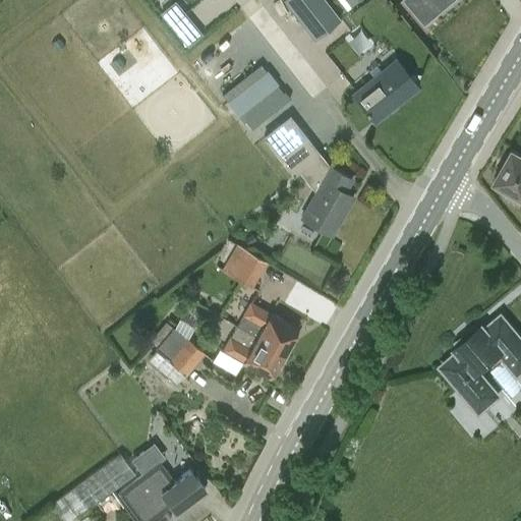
[(339,19),(323,0),(281,0),(312,40),(339,19)]
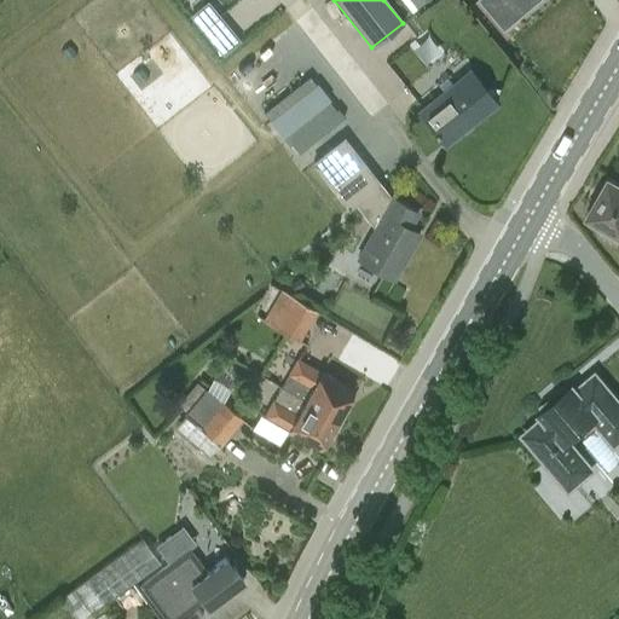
[(479,0),(503,27),(533,0),(479,0)]
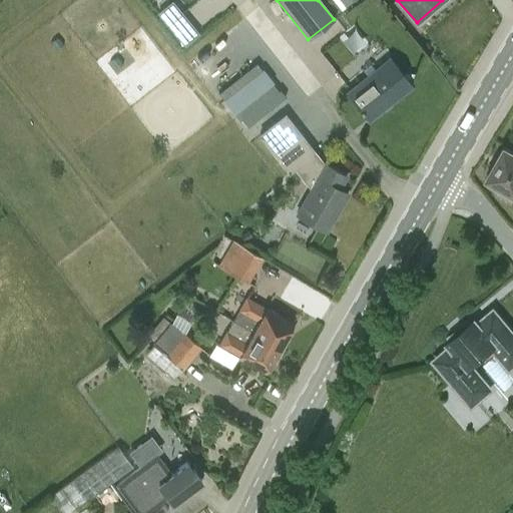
[(180,12),(167,23),(184,45),(198,33),(180,12)]
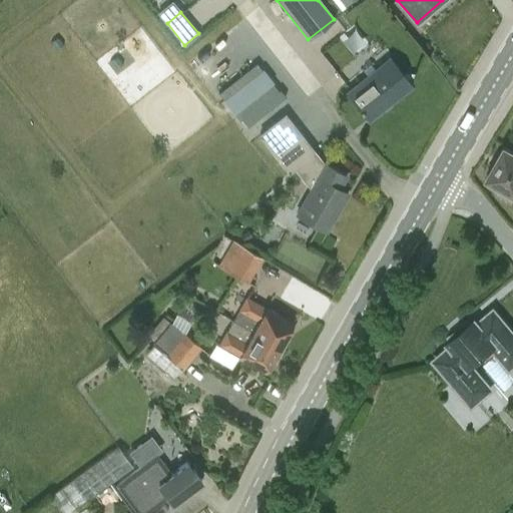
[(409,85),(387,58),(346,92),(368,119),(409,85)]
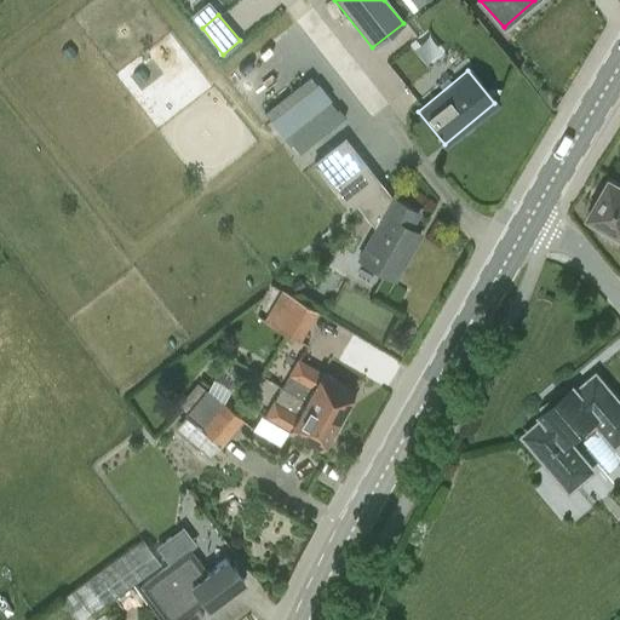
[(297,154),(340,113),(302,72),(258,113),(297,154)]
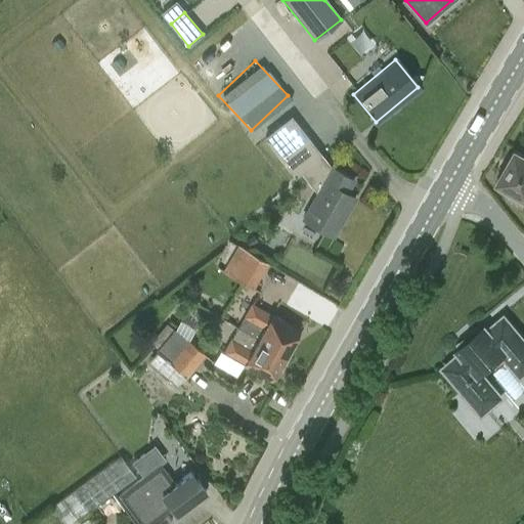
[(310,167),(321,181),(301,218),(332,235),(354,198),(344,192),(351,179),(330,167),(329,170),(318,157),(319,156),(291,120),(265,139),(295,178),(310,167)]
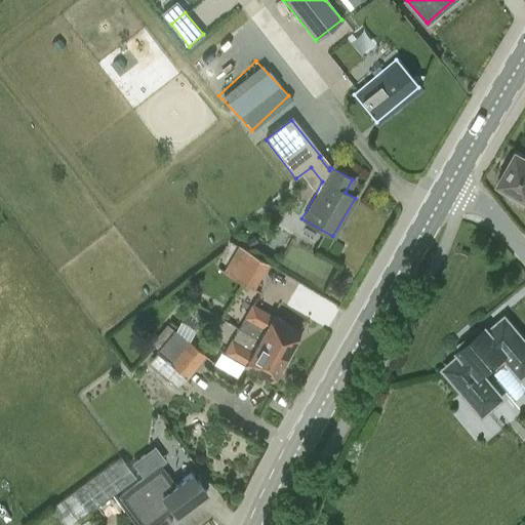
[(495,183),(512,192),(508,199),(523,208),(524,204),(524,155),(514,149),(495,183)]
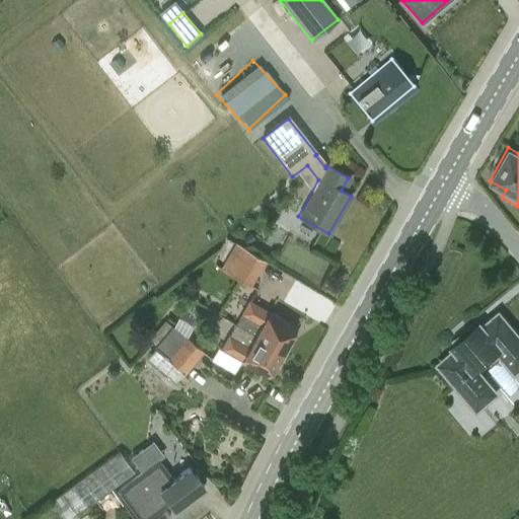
[(264,261),(234,243),(219,270),(248,286),(264,261)]
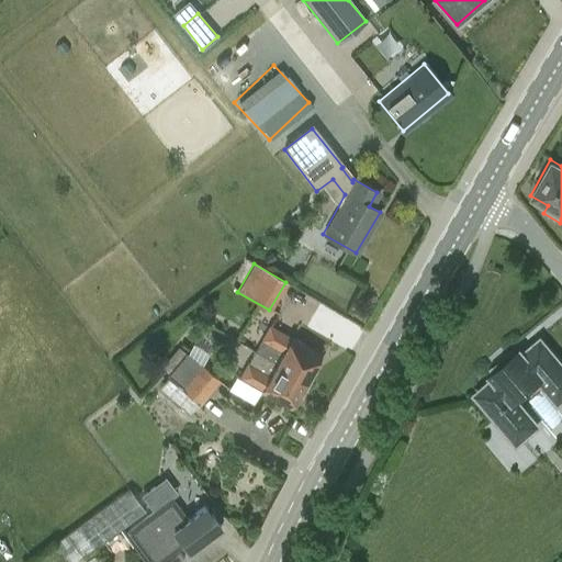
[(266,326),(251,351),(302,381),(303,379),(307,381),(314,370),(310,368),(312,364),(315,358),(317,355),(289,337),(289,338),(266,326)]
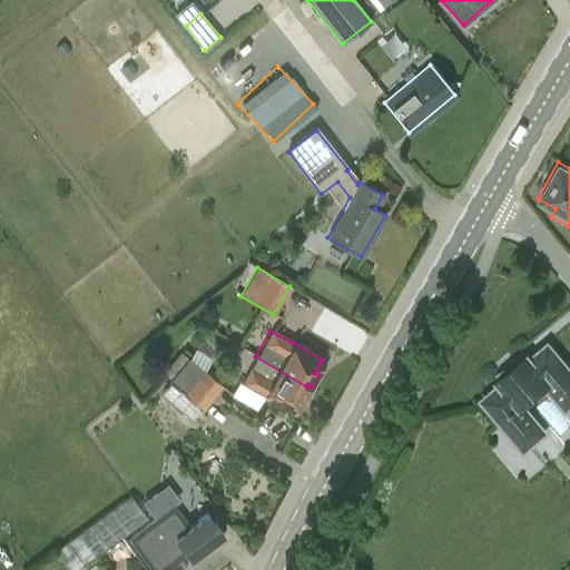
[(519,444),(543,424),(528,406),(547,391),(561,409),(569,401),(569,374),(546,346),(528,361),(524,356),(497,381),(500,385),(482,400),(519,444)]
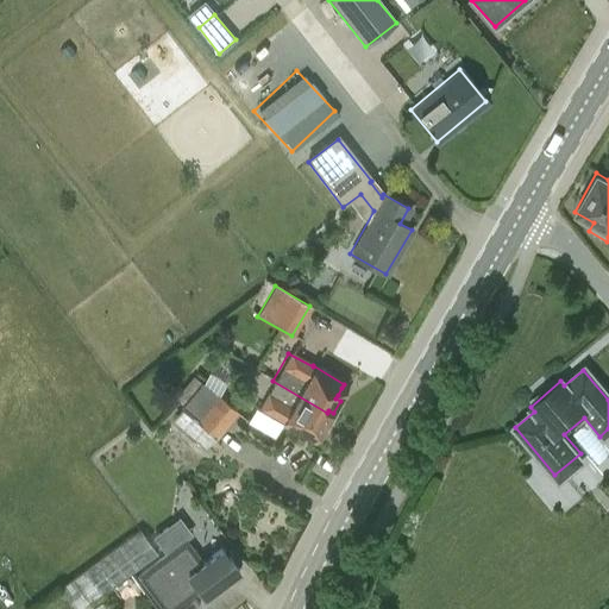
[(272,381),(249,422),(272,437),(281,424),(311,441),(313,438),(318,431),(320,426),(324,428),(331,416),(327,414),(327,413),(272,381)]
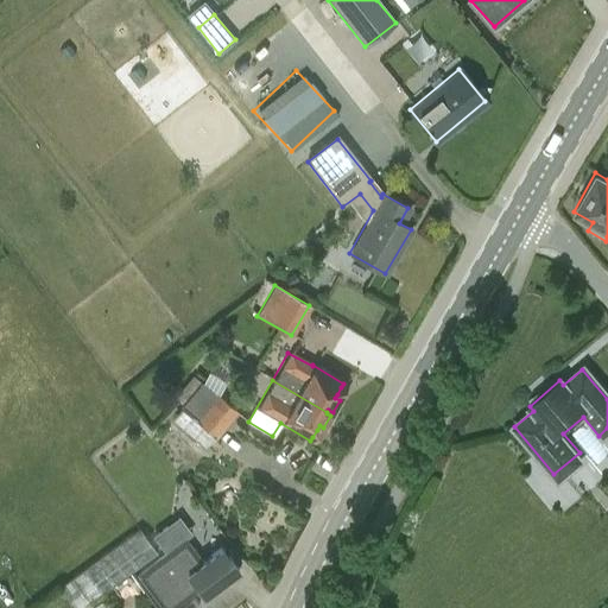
[(235,412),(201,382),(179,409),(214,437),(235,412)]
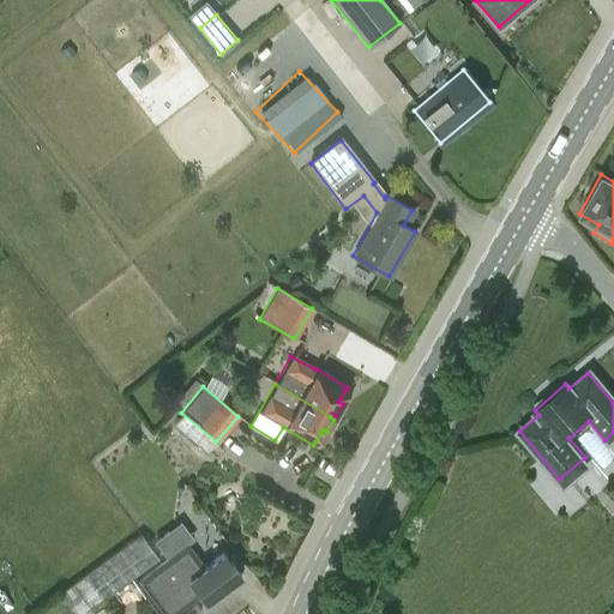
[(140,534),(61,591),(77,613),(80,613),(160,560),(140,534)]
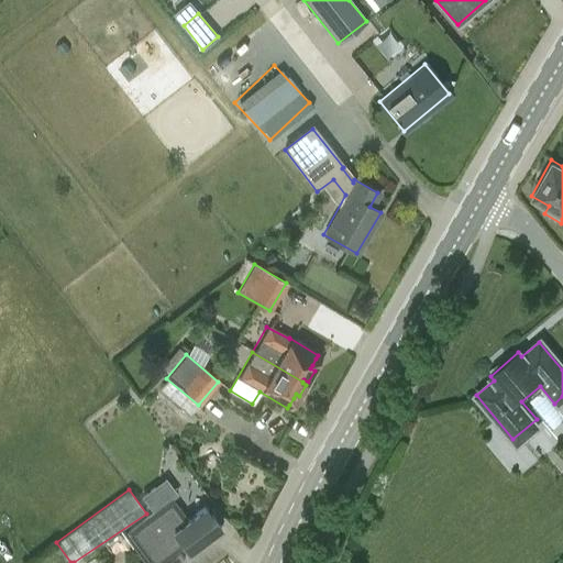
[(203,507),(188,518),(173,497),(125,532),(147,562),(156,562),(183,544),(187,550),(219,527),(203,507)]
